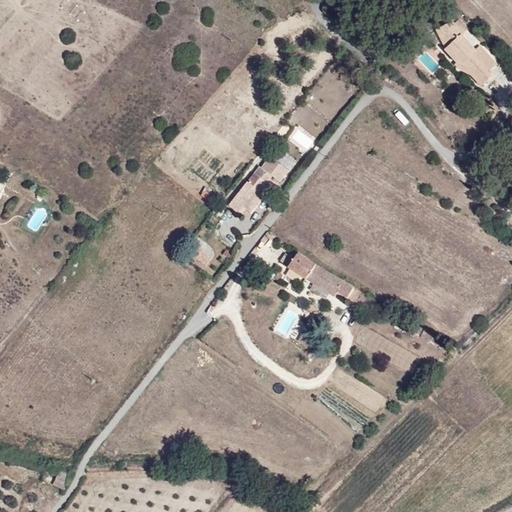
[(486,67),(494,59),(478,44),(475,47),(461,34),(463,32),(452,21),(431,30),(436,42),(440,37),(447,45),(440,51),(452,63),(455,60),(460,65),(475,80),(480,76),(485,81),(493,74),(486,67)]
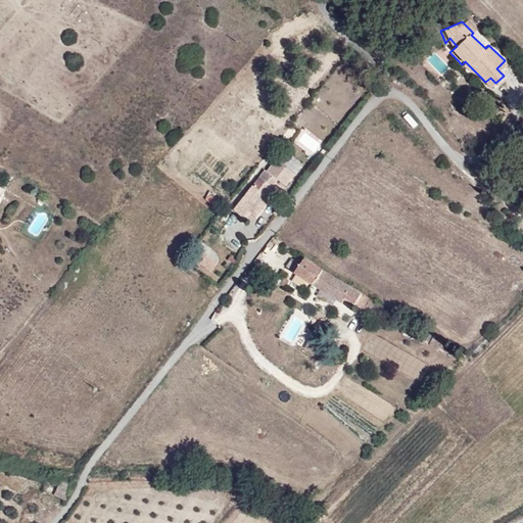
[(449,52),(457,46),(449,38),(445,43),(449,52)]
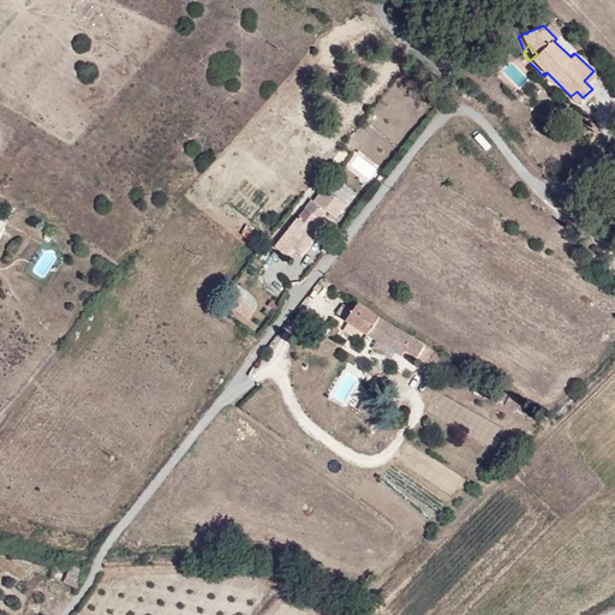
[(553,78),(547,72),(543,76),(549,82),(553,78)]
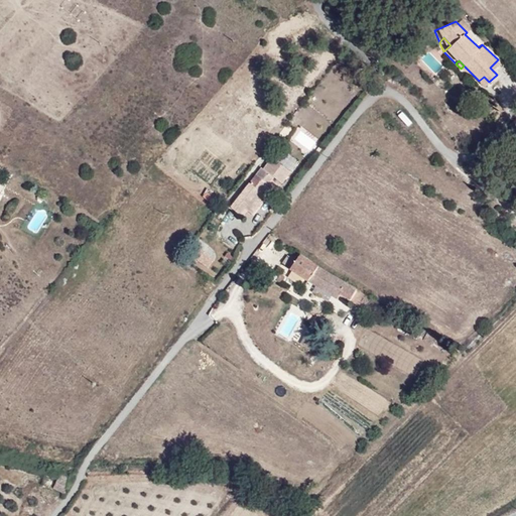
[(485,87),(489,82),(484,77),(479,81),(485,87)]
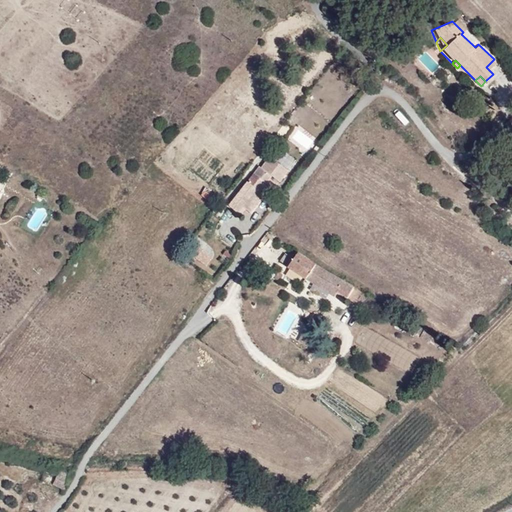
[(288,137),(307,151),(316,139),(297,125),(288,137)]
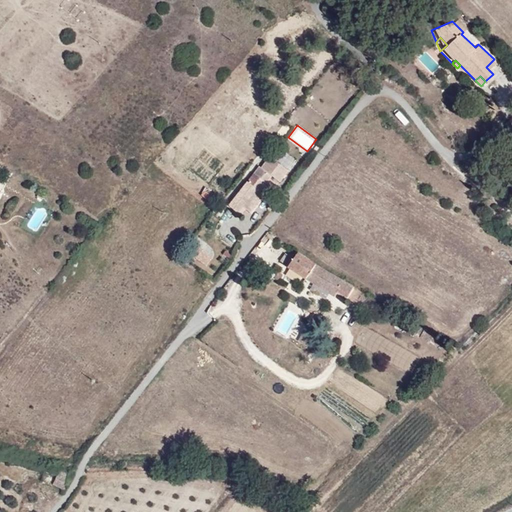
[(267,156),(286,170),(294,160),(275,146),(267,156)]
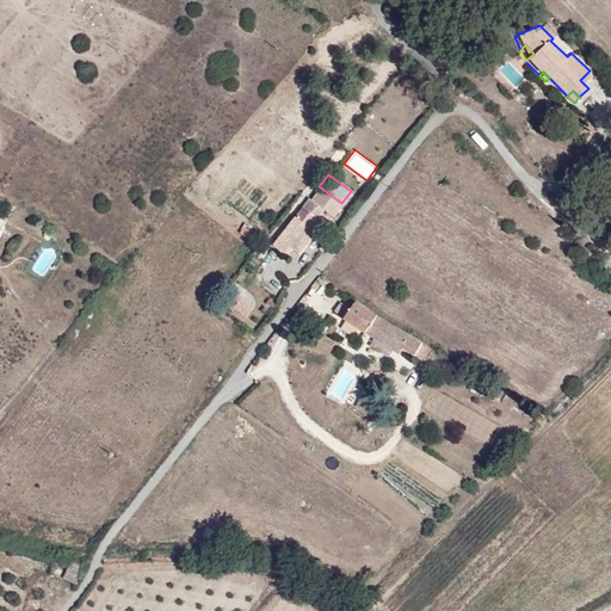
[(288,247),(291,250),(296,254),(313,233),(307,229),(322,209),(331,216),(341,203),(319,186),(309,199),(307,197),(270,245),(283,254),(288,247)]
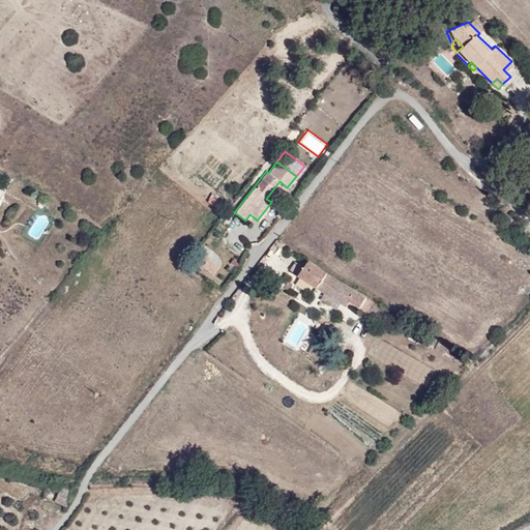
[(211,195),(206,202),(217,211),(224,204),(211,195)]
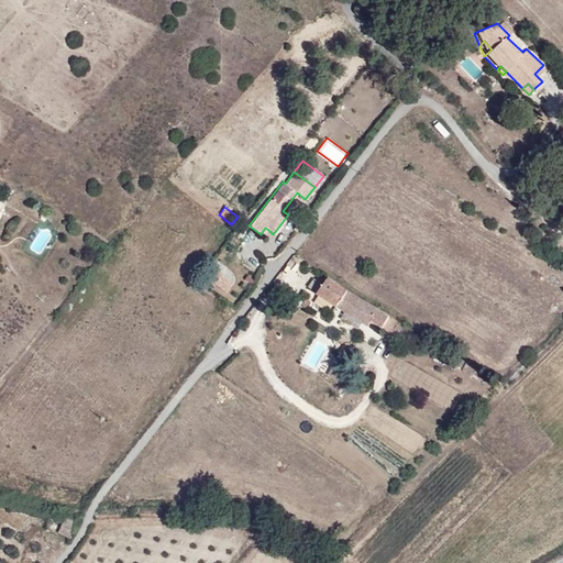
[(295,232),(307,214),(305,212),(291,230),(295,232)]
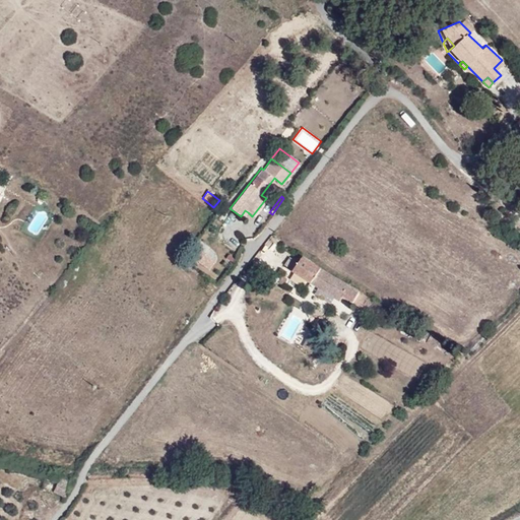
[(196,245),(189,254),(198,260),(205,252),(196,245)]
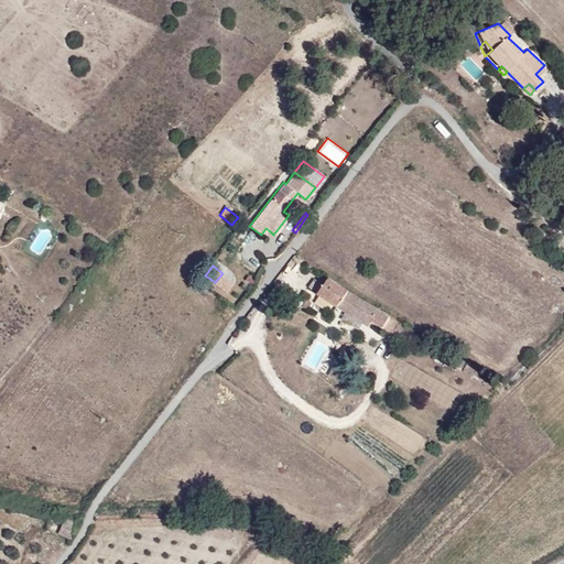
[(223,273),(215,282),(226,291),(234,282),(223,273)]
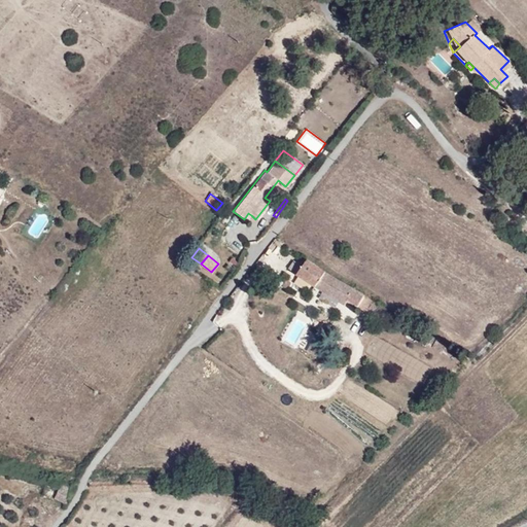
[(360,295),(303,257),(293,271),(343,303),(345,300),(353,306),(360,295)]
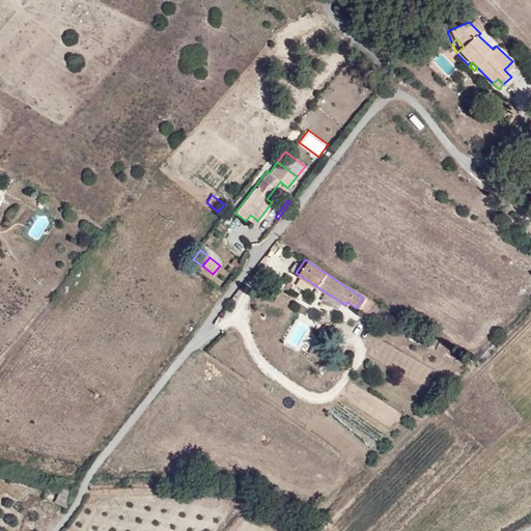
[(336,308),(340,302),(327,295),(323,301),(336,308)]
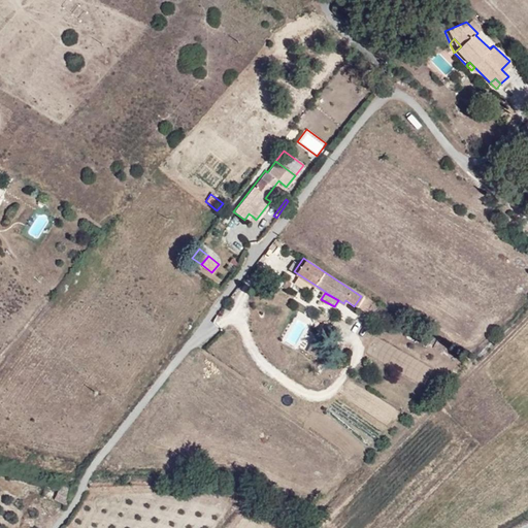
[(375,311),(381,303),(367,294),(360,305),(370,311),(372,309),(375,311)]
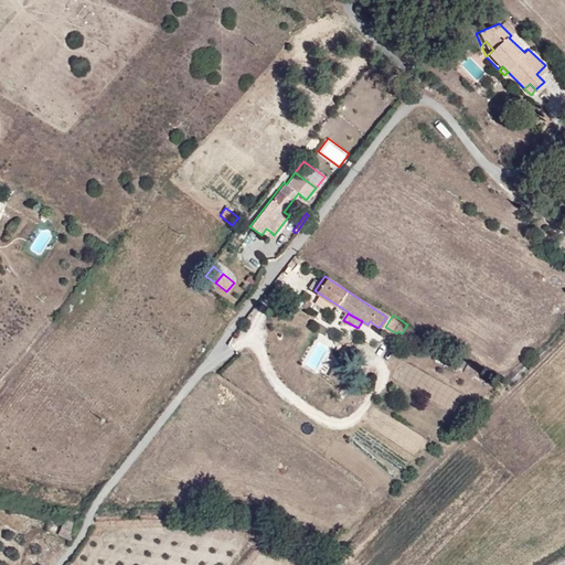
[(63,520),(57,533),(68,537),(75,524),(63,520)]
